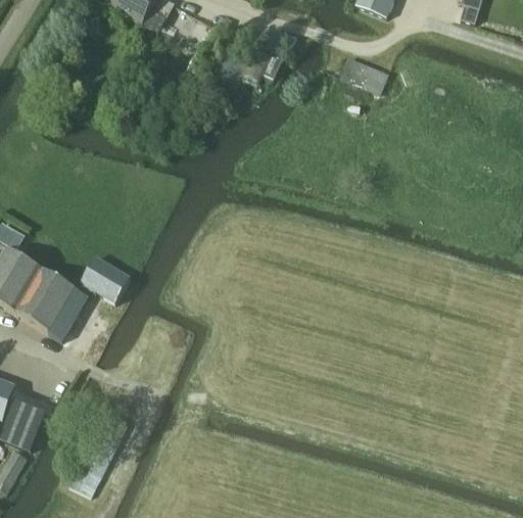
[(171,3),(164,0),(107,0),(105,4),(151,31),(159,15),(163,17),(171,3)]
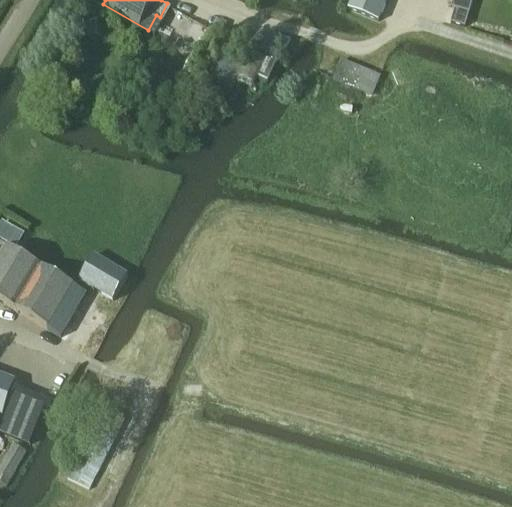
[(378,18),(385,0),(350,0),(348,6),(378,18)]
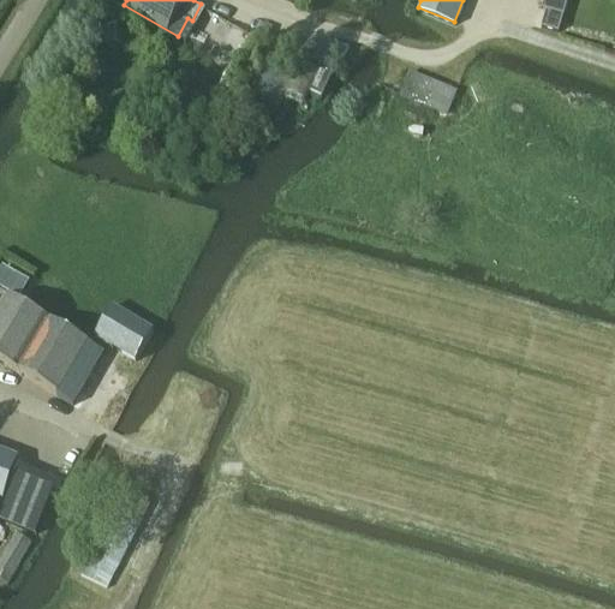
[(545,6),(541,23),(557,29),(562,11),(545,6)]
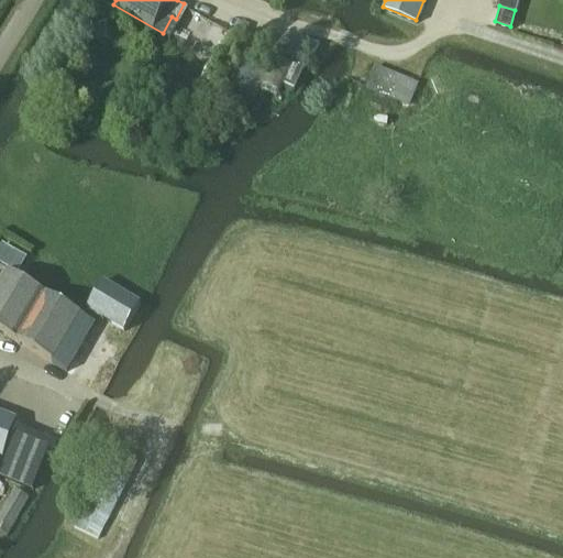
[(318,40),(296,30),(290,45),(312,54),(318,40)]
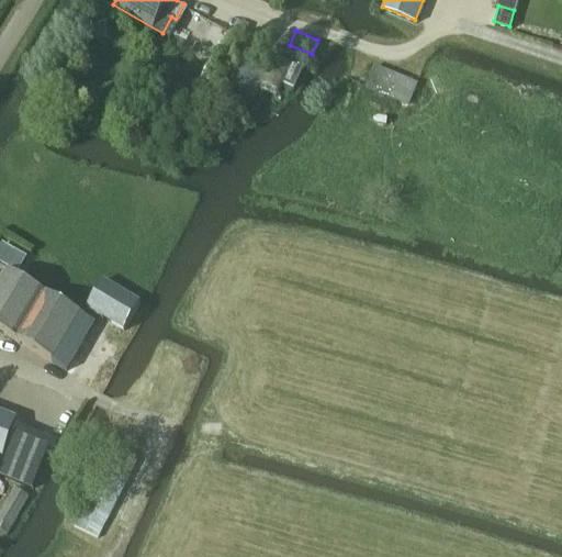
[(269,51),(248,42),(231,85),(251,93),(269,51)]
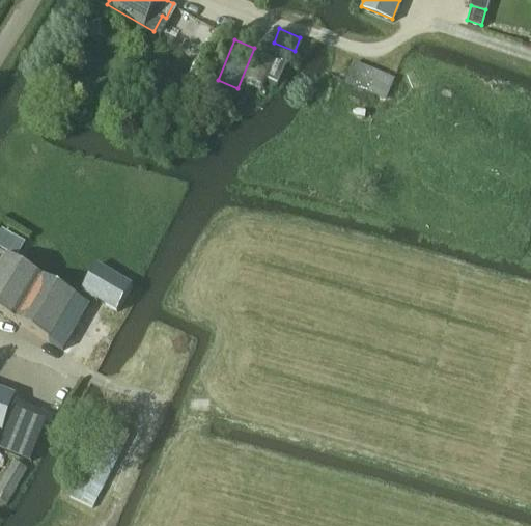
[(274,58),(267,77),(277,82),(287,57),(276,53),(274,58)]
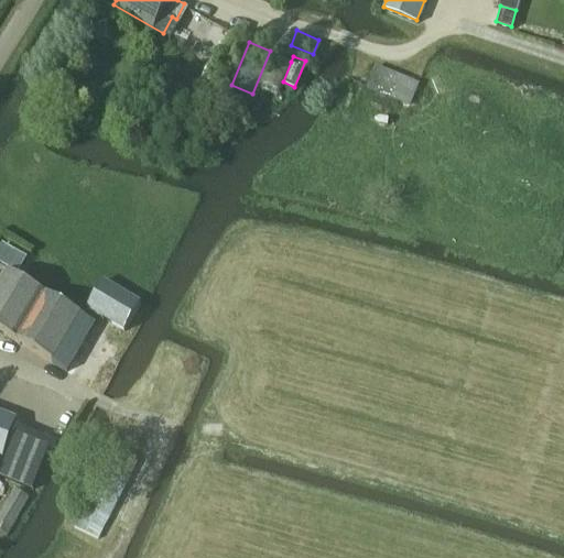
[(412,100),(420,79),(377,63),(368,83),(412,100)]
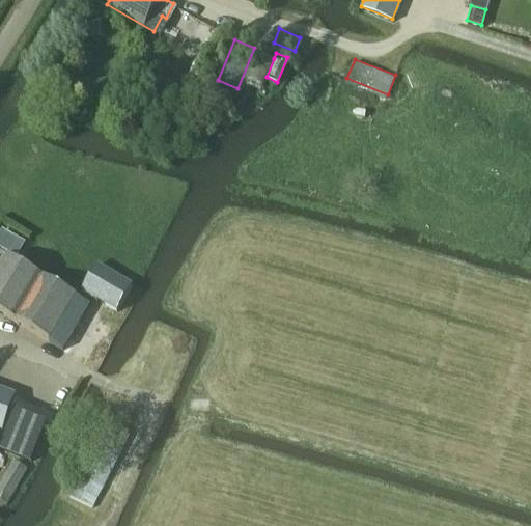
[(6,253),(0,264),(0,309),(62,347),(89,302),(6,253)]
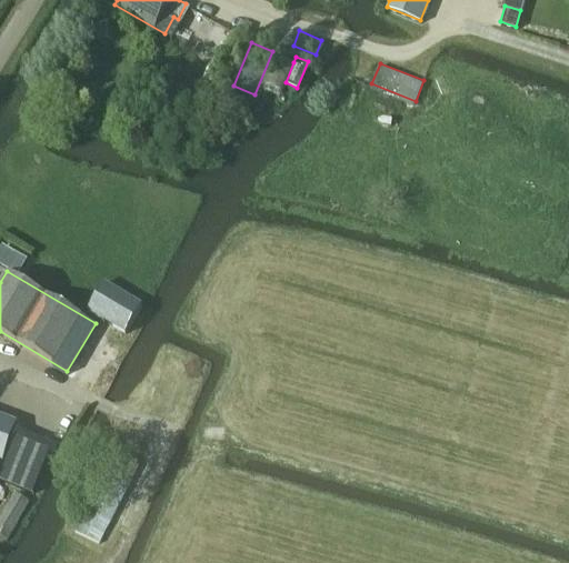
[(125,329),(141,301),(105,281),(89,308),(125,329)]
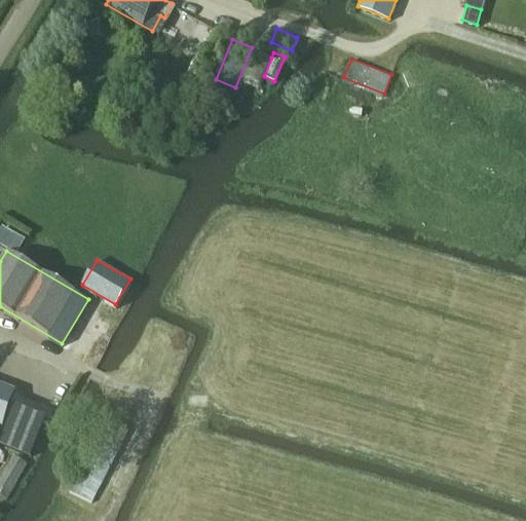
[(0,423),(2,424),(9,405),(15,388),(0,382),(0,423)]
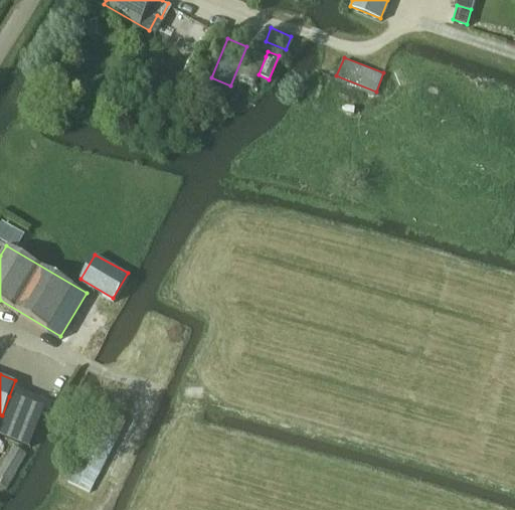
[(17,388),(0,428),(0,433),(29,445),(47,400),(17,388)]
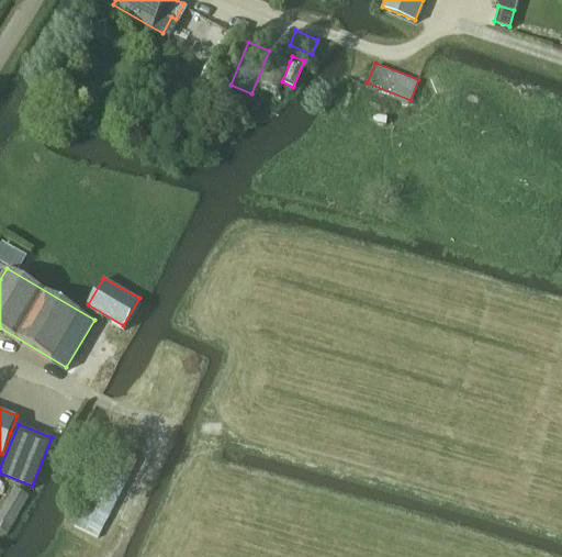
[(114,444),(75,522),(98,534),(137,455),(114,444)]
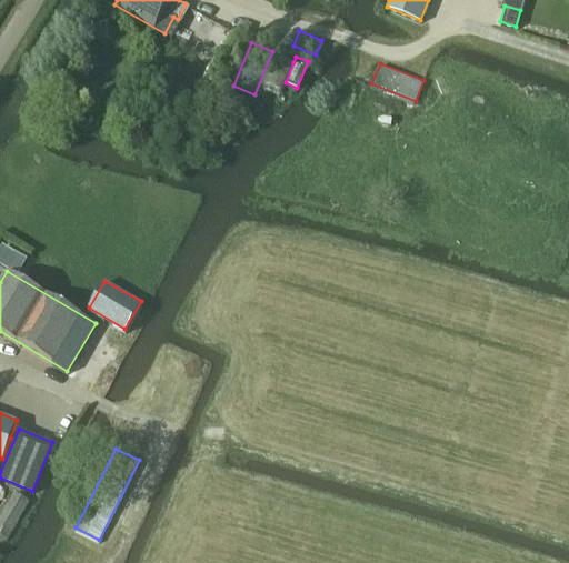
[(0,532),(8,536),(29,498),(15,490),(0,514),(0,532)]
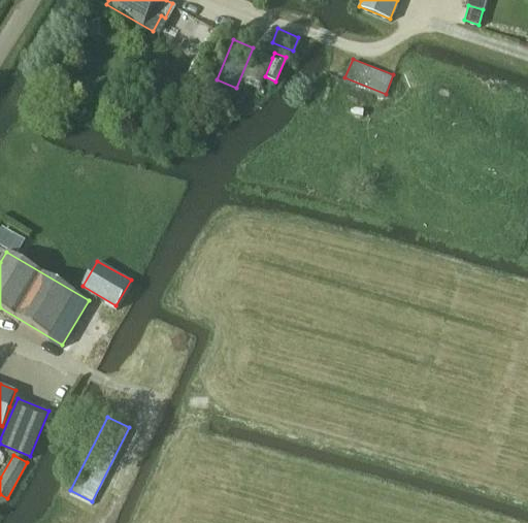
All buildings are outlined.
